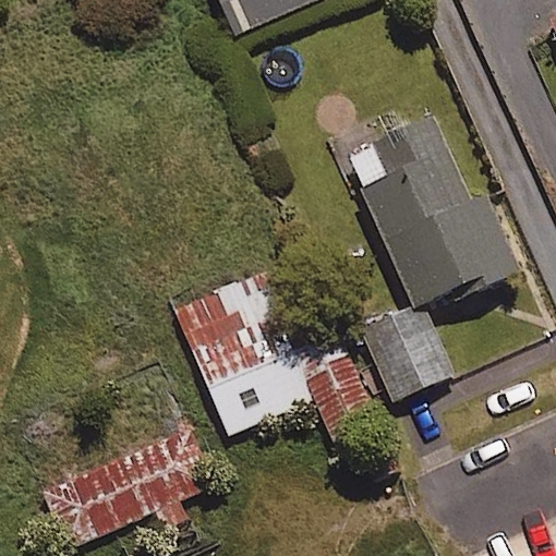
[(237,0),(249,29),(321,0),(237,0)]
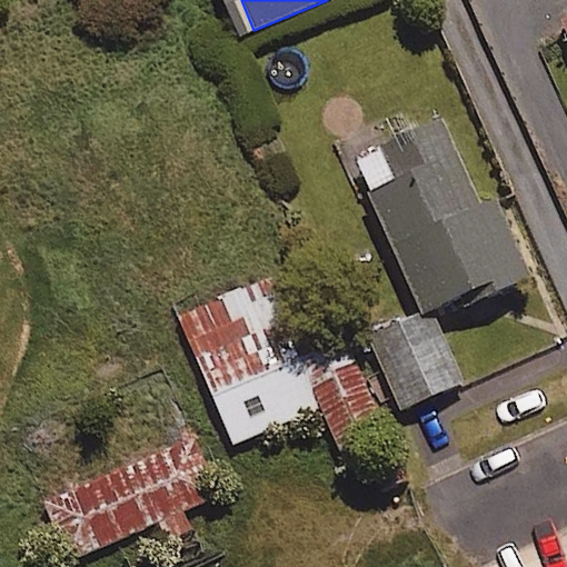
[(566,9),(557,15),(566,37),(566,9)]
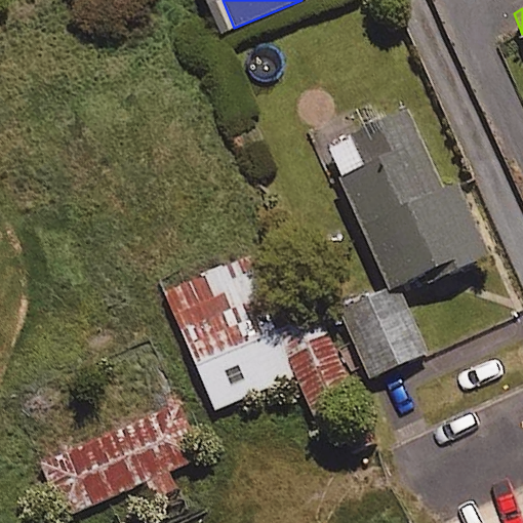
[(440,184),(403,104),(347,128),(360,158),(333,170),(385,282),(418,267),(424,277),(486,249),(453,177),(440,184)]
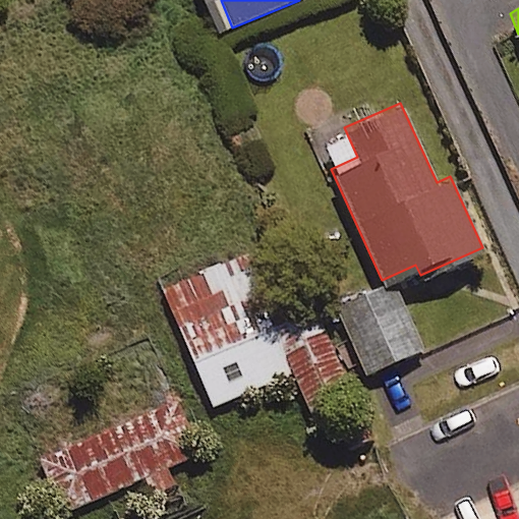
[(272,327),(291,373),(310,421),(358,402),(289,236),(164,288),(192,359),(272,327)]
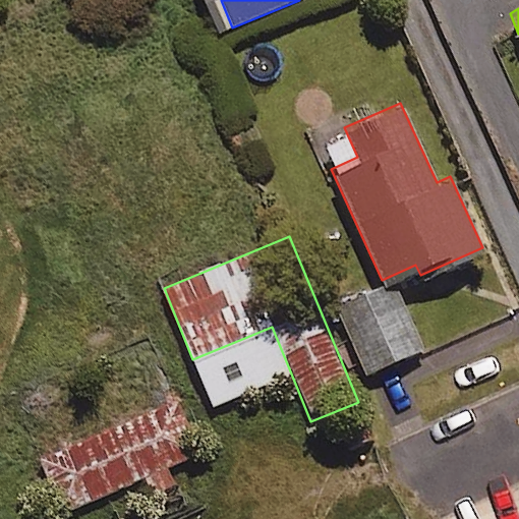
[(421,352),(395,287),(339,309),(365,375),(421,352)]
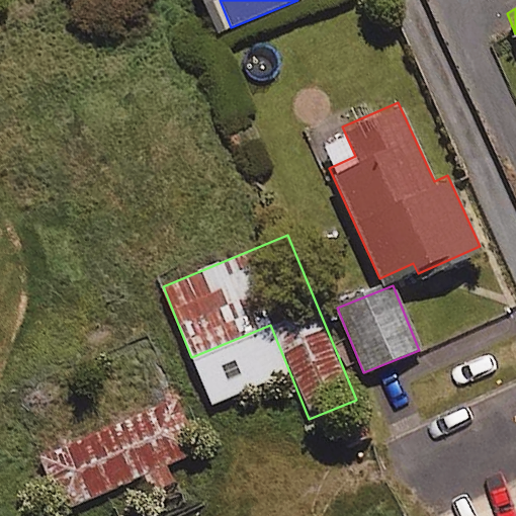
[(270,325),(191,357),(211,404),(289,371),(270,325)]
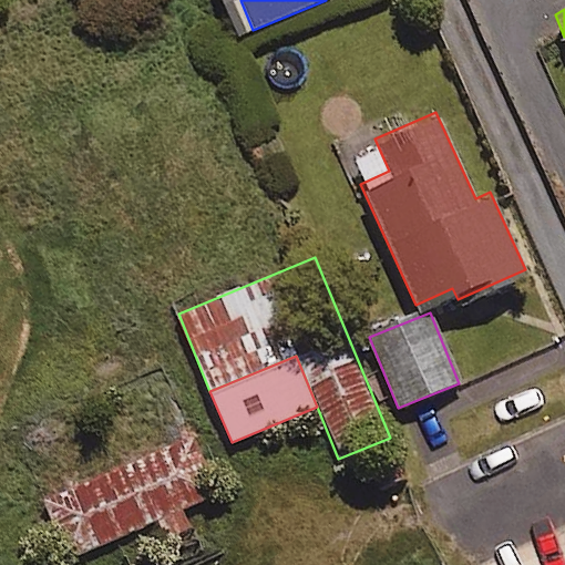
[(216,495),(192,437),(44,497),(70,557),(216,495)]
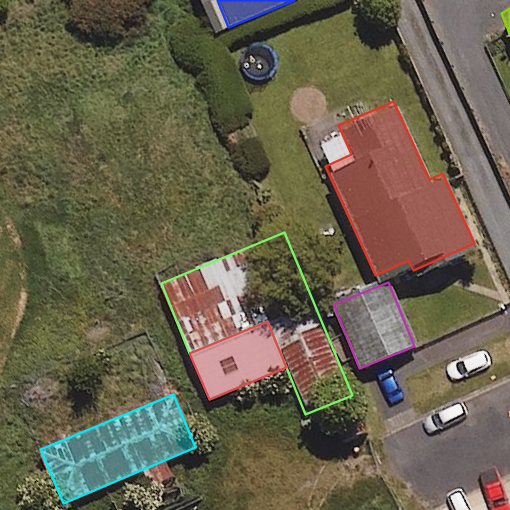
All buildings are outlined.
